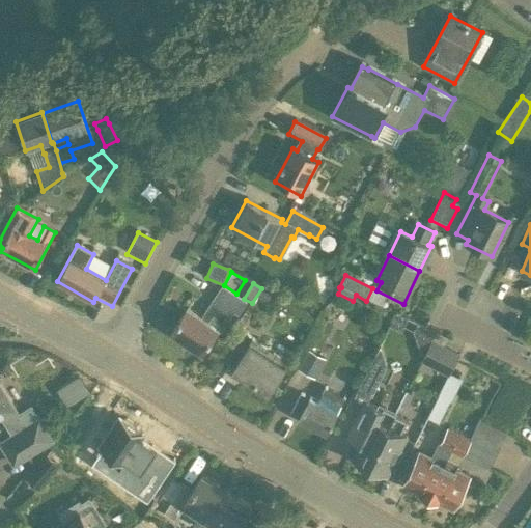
[(171,333),(202,354),(217,332),(221,334),(234,313),(239,316),(247,304),(222,287),(214,300),(201,318),(187,309),(171,333)]
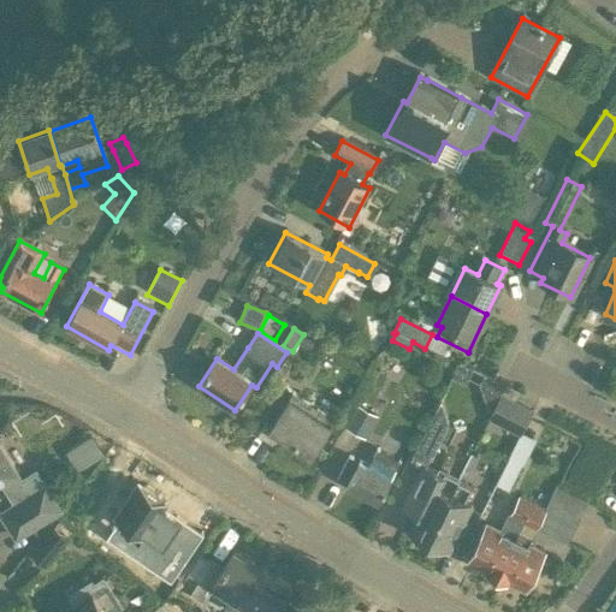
[(303,336),(297,344),(314,356),(320,346),(303,336)]
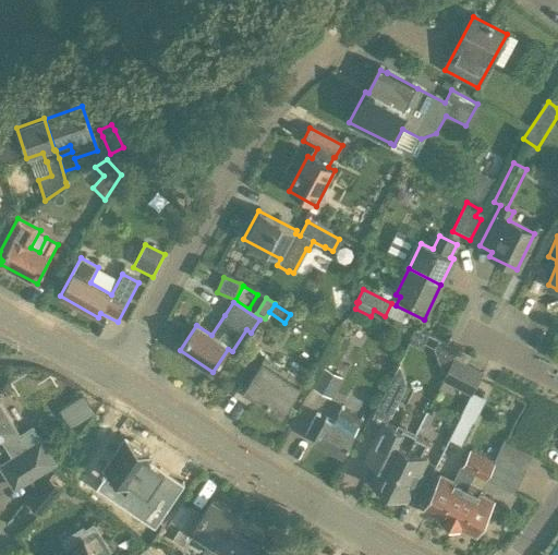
[(247,345),(253,349),(263,336),(256,332),(247,345)]
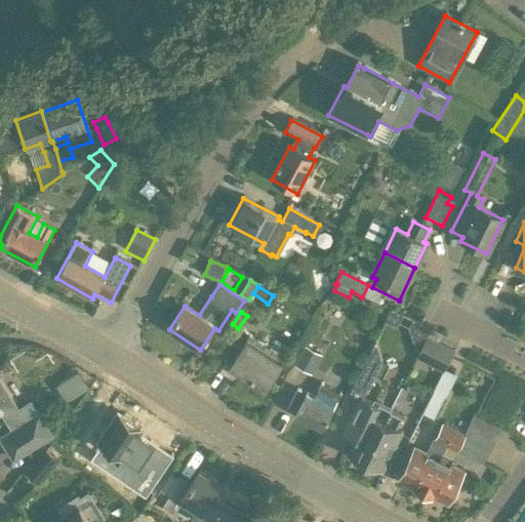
[(429,337),(416,360),(443,374),(455,352),(429,337)]
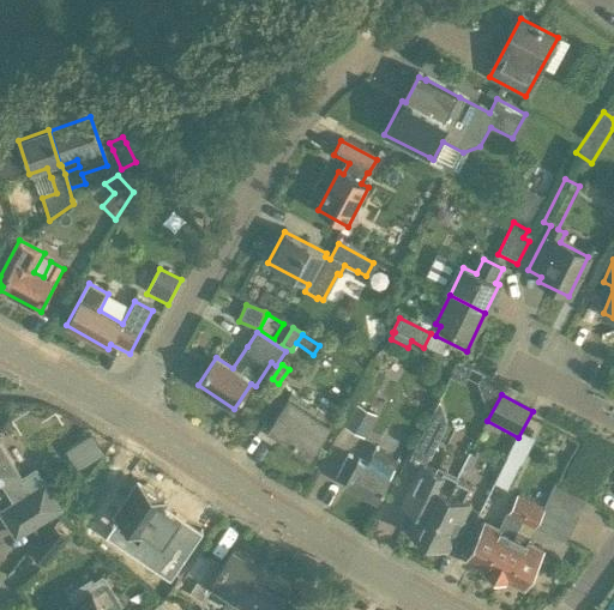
[(331,424),(288,397),(270,427),(265,423),(258,435),(276,447),(281,439),(311,458),(331,424)]
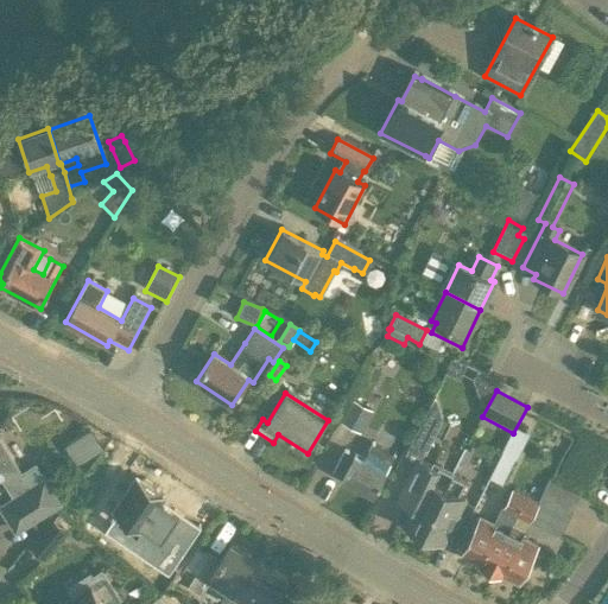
[(437,402),(434,401),(411,446),(428,455),(443,424),(437,402)]
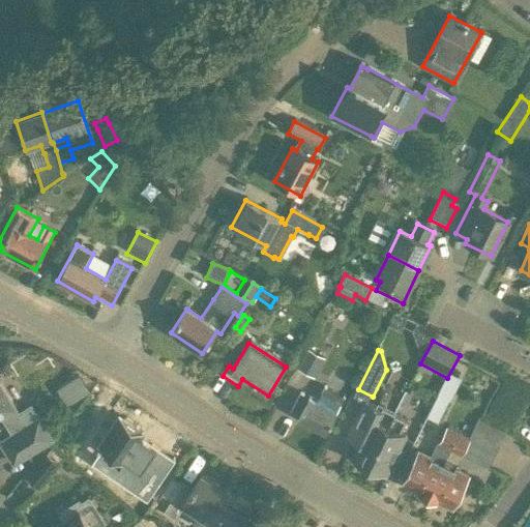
[(324,361),(306,352),(296,372),(314,381),(324,361)]
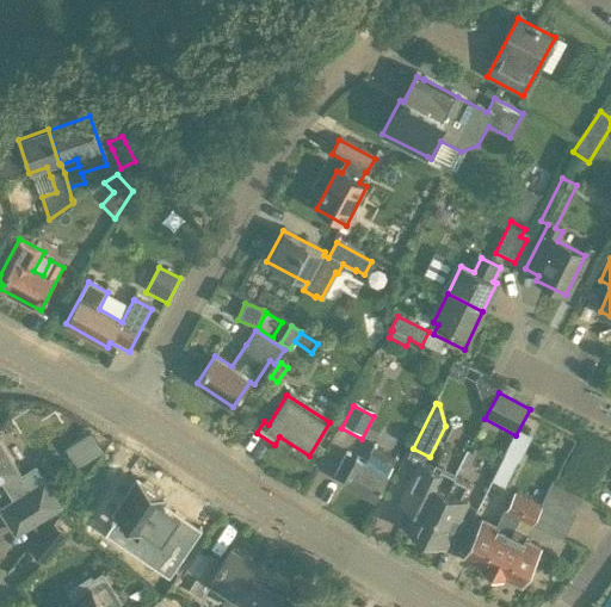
[(91,433),(65,450),(78,470),(104,453),(91,433)]
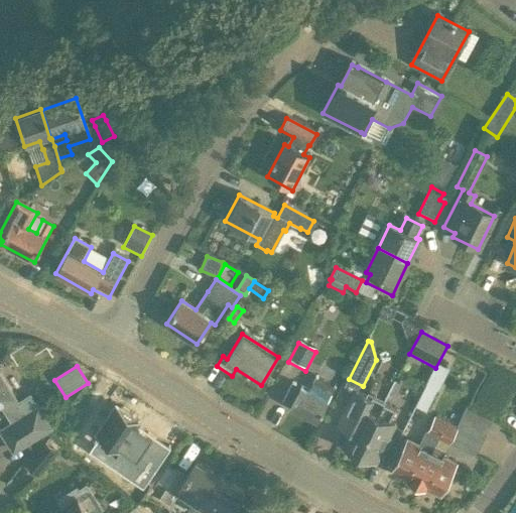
[(14,396),(0,373),(0,404),(1,404),(13,423),(0,431),(14,453),(51,429),(37,408),(30,397),(18,404),(13,396),(14,396)]
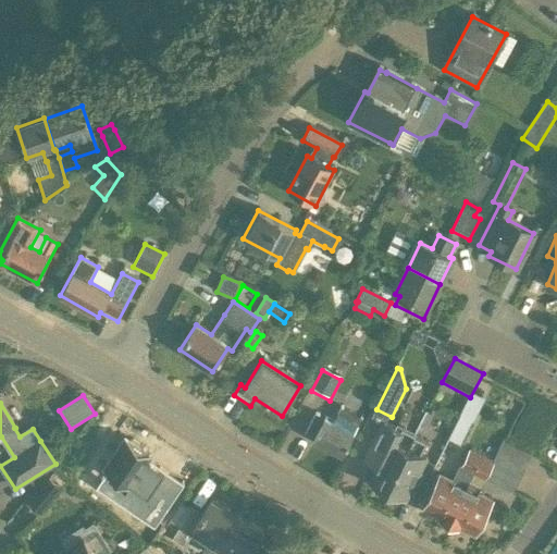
[(332,422),(316,414),(305,435),(343,456),(362,419),(339,407),(332,422)]
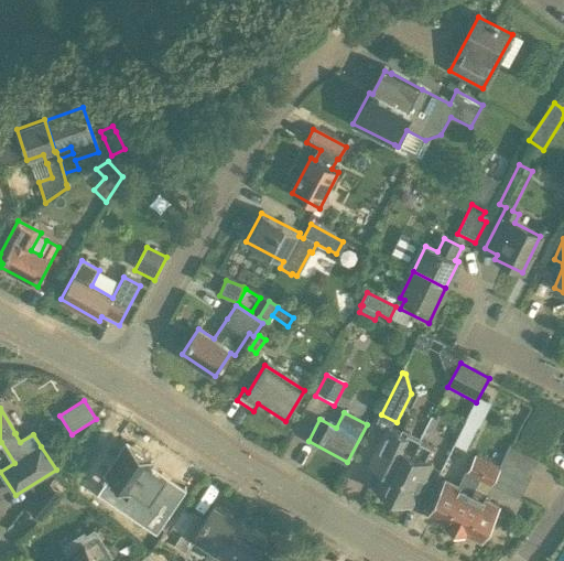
[(477,430),(480,427),(466,421),(455,446),(467,451),(477,430)]
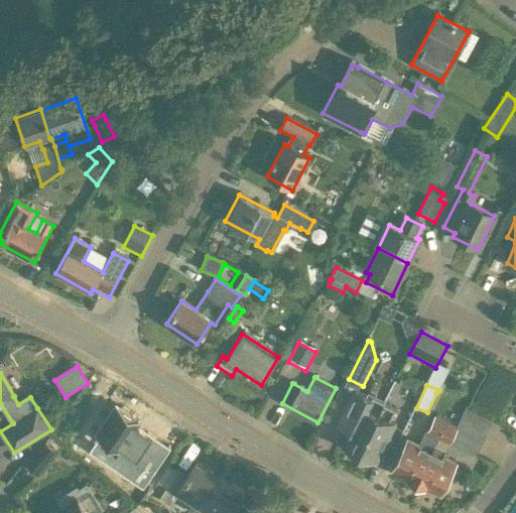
[(346,447),(346,451),(357,457),(383,405),(354,391),(337,425),(338,425),(332,437),(342,442),(341,444),(346,447)]
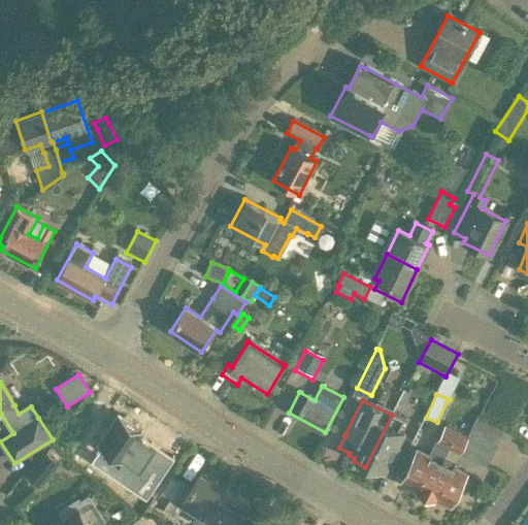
[(403,420),(392,415),(365,467),(376,472),(380,471),(383,472),(386,467),(390,469),(400,450),(397,449),(404,434),(397,431),(403,420)]
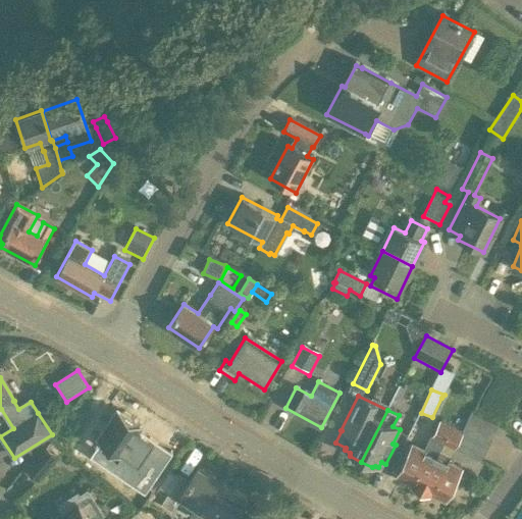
[(98,456),(110,464),(111,462),(118,467),(133,446),(128,444),(140,426),(131,420),(129,416),(124,413),(120,413),(117,411),(98,440),(105,445),(98,456)]
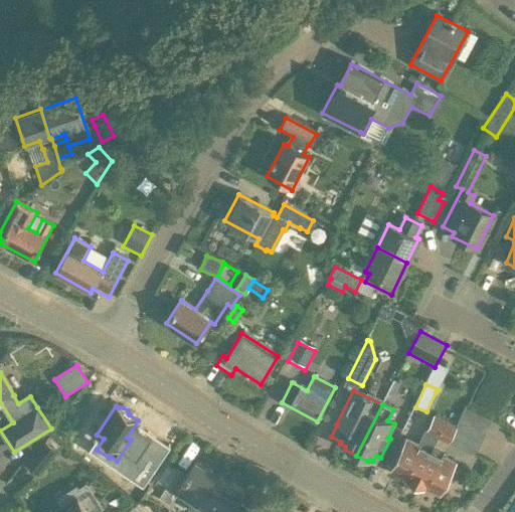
[(406,478),(414,482),(445,422),(434,417),(427,428),(426,428),(417,445),(407,440),(392,471),(396,473),(397,476),(402,478),(406,478)]
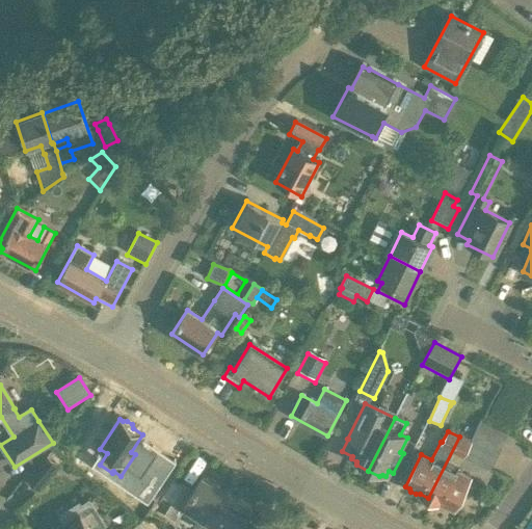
[(451,452),(462,457),(489,472),(501,449),(473,435),(470,442),(459,437),(451,452)]
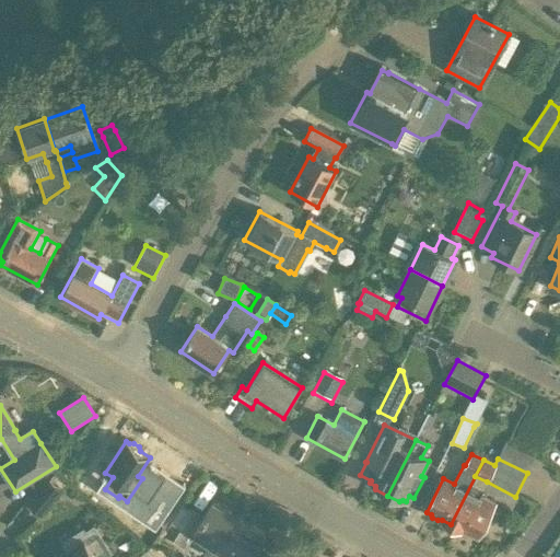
[(62,491),(48,482),(28,506),(43,517),(62,491)]
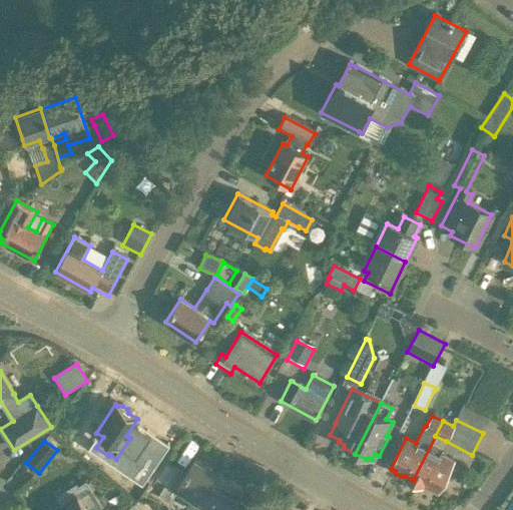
[(431,446),(413,480),(415,481),(438,492),(453,462),(440,456),(442,451),(431,446)]
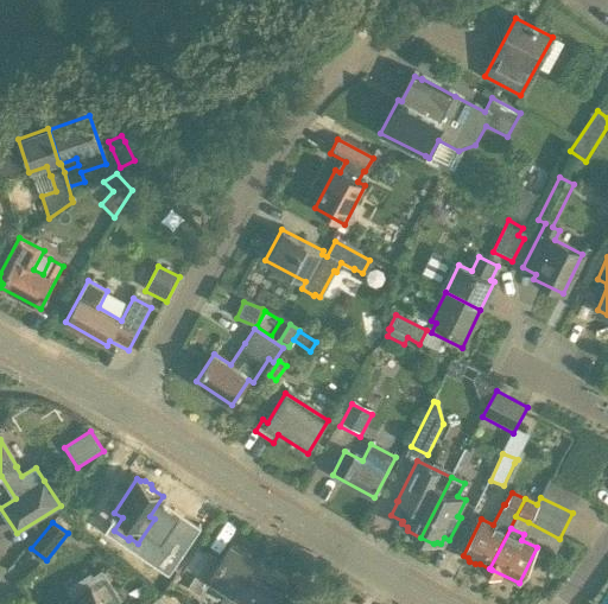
[(200,597),(209,580),(238,597),(259,563),(230,545),(221,560),(209,553),(187,589),(200,597)]
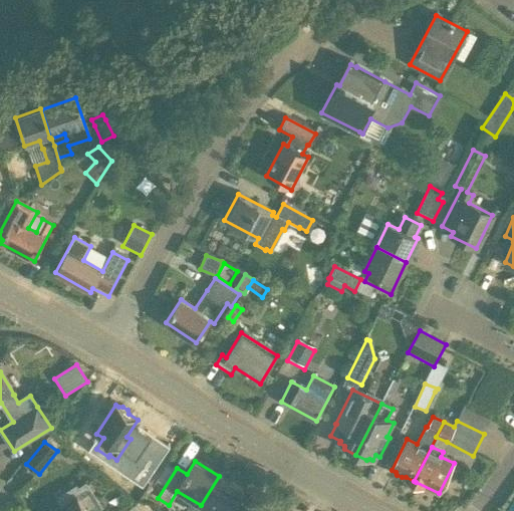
[(230,510),(243,490),(219,476),(201,505),(209,510),(230,510)]
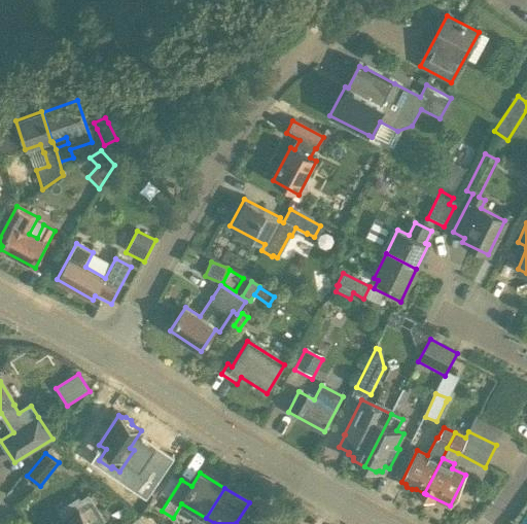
[(78,498),(58,512),(63,520),(58,523),(97,523),(101,521),(94,509),(88,497),(80,501),(78,498)]
